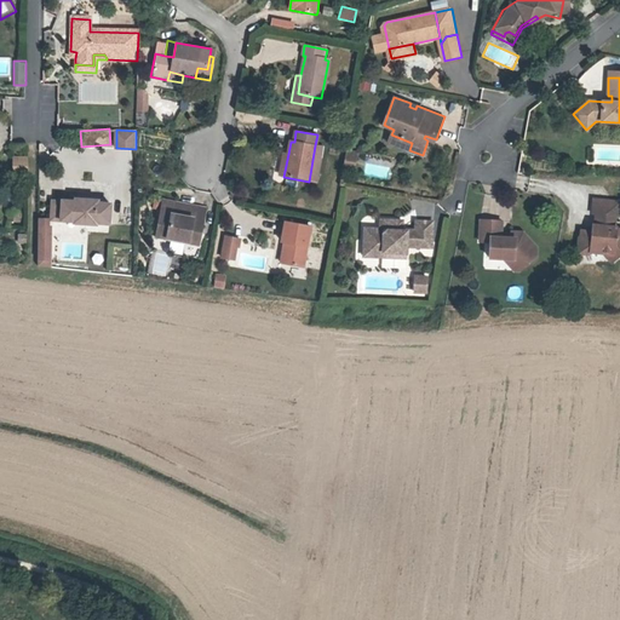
[(412,143),(391,135),(389,142),(409,150),(412,143)]
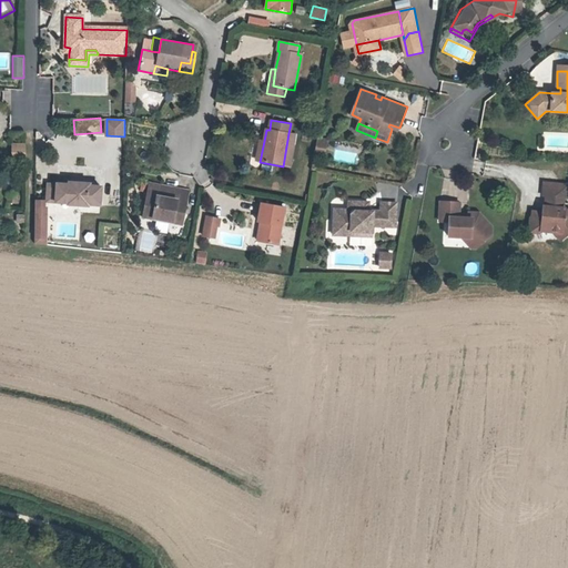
[(296,134),(288,133),(283,166),(290,168),(296,134)]
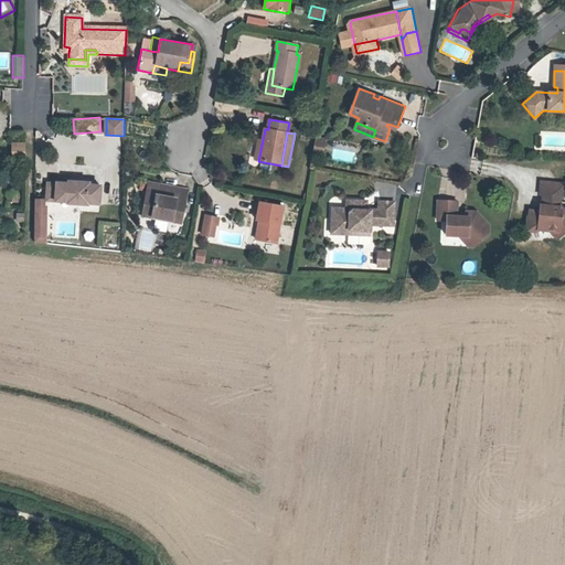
[(324,152),(324,137),(313,137),(313,152),(324,152)]
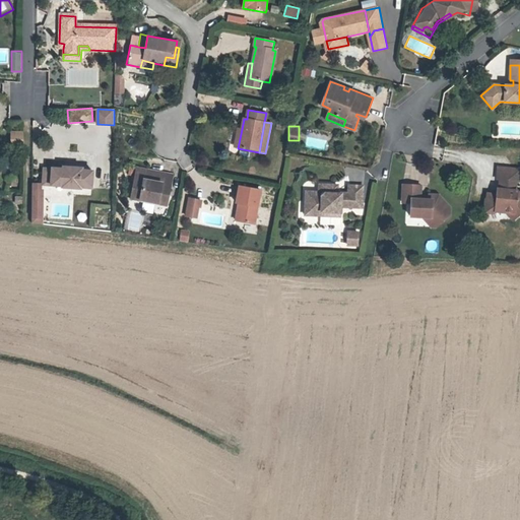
[(233,146),(238,148),(242,129),(237,128),(233,146)]
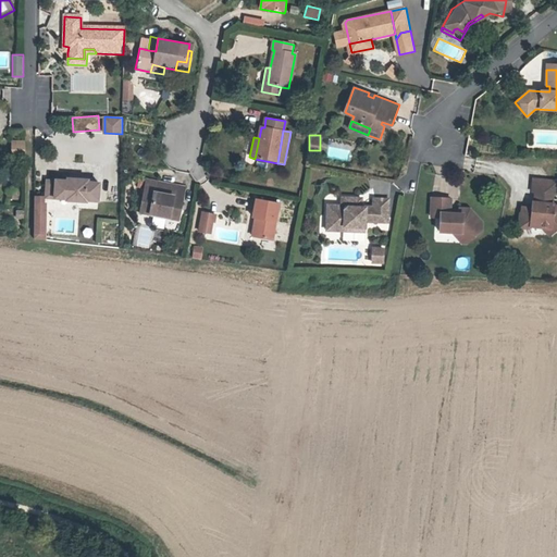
[(24,160),(24,146),(12,145),(12,160),(24,160)]
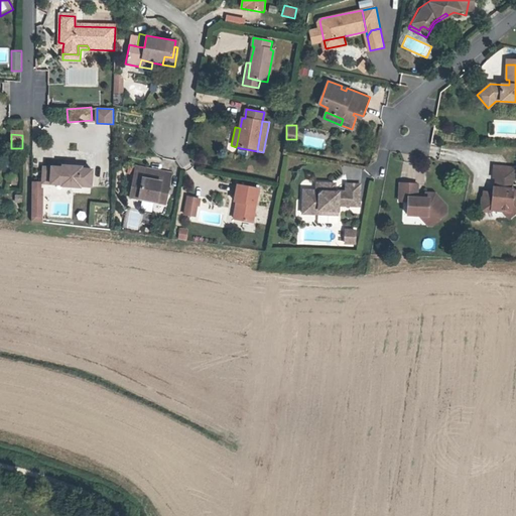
[(515,166),(494,164),(493,175),(494,176),(513,177),(515,177),(515,166)]
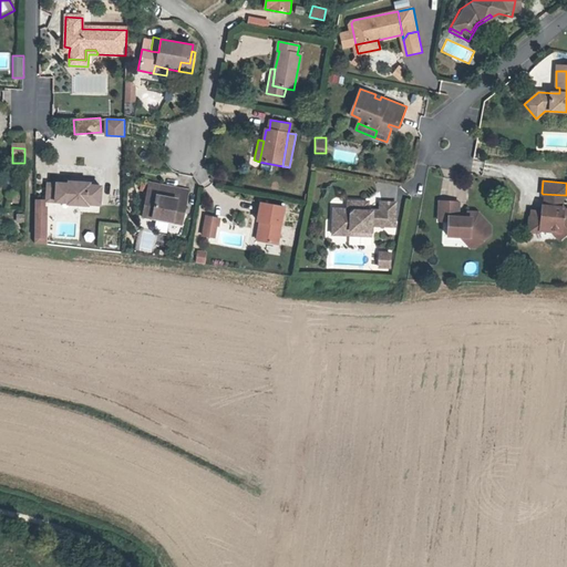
[(58,184),(49,184),(48,200),(69,203),(69,204),(89,206),(89,204),(101,205),(102,186),(90,185),(91,184),(70,182),(70,184),(58,184)]
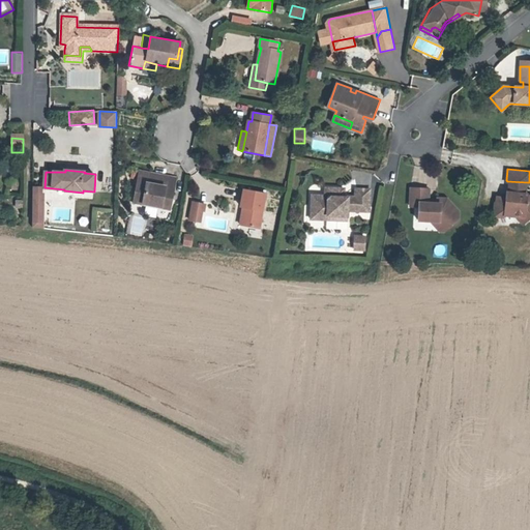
[(141,171),(136,201),(172,207),(175,186),(163,184),(165,174),(141,171)]
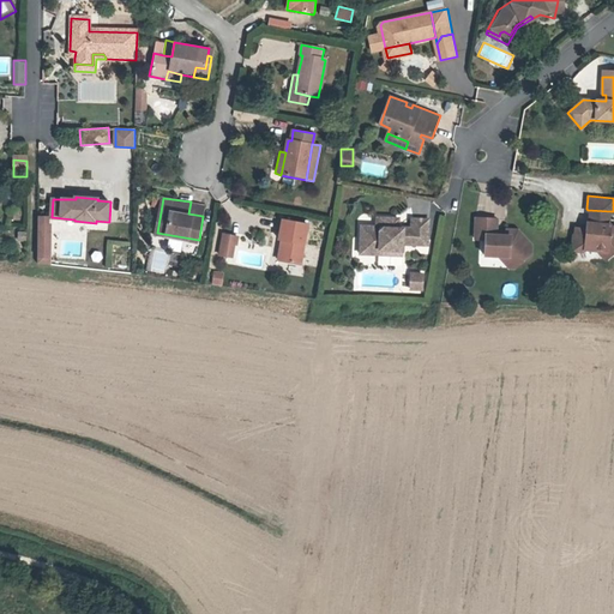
[(205,205),(191,202),(188,214),(203,216),(205,205)]
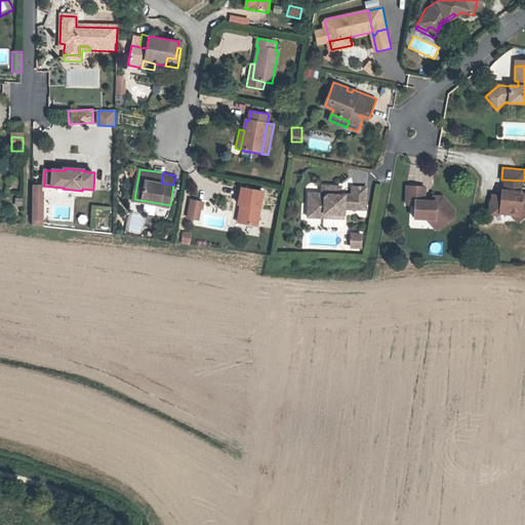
[(522,180),(502,179),(501,189),(521,191),(522,180)]
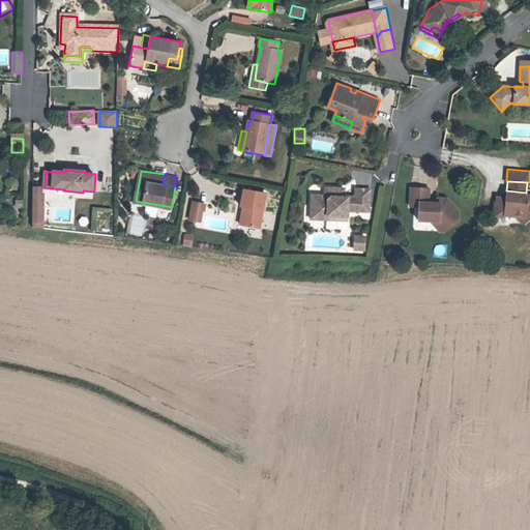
[(13,183),(5,183),(5,192),(13,192),(13,183)]
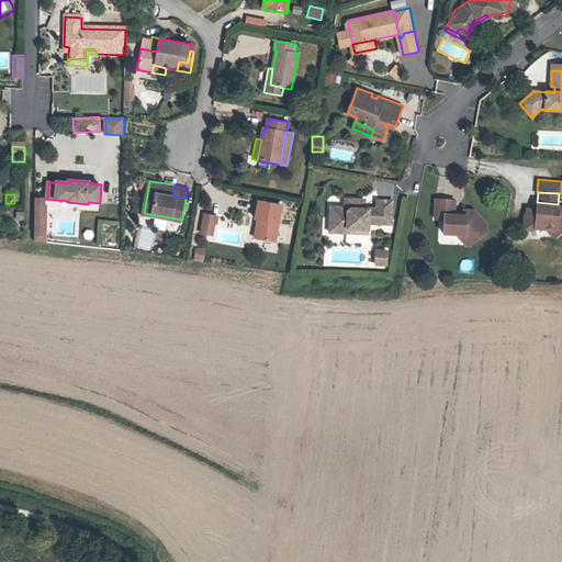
[(441,233),(454,234),(464,234),(471,243),(484,231),(485,224),(472,210),(461,209),(461,212),(461,214),(452,214),(452,211),(453,199),(434,198),(433,217),(442,217),(441,233)]
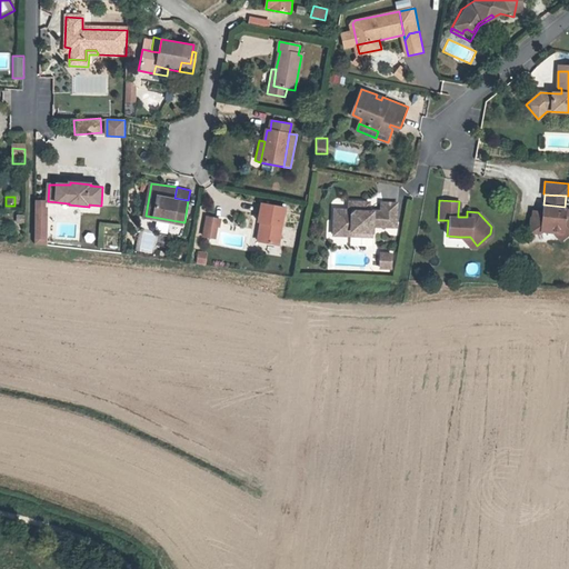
[(349,209),(335,209),(333,235),(352,235),(352,231),(373,231),(373,225),(396,226),(397,202),(381,202),(381,211),(369,211),(363,210),(363,201),(349,201),(349,209)]
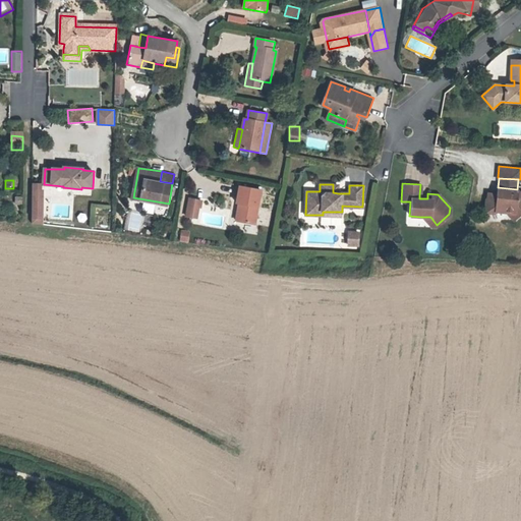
[(239,221),(259,224),(264,189),(241,186),(239,204),(242,205),(239,221)]
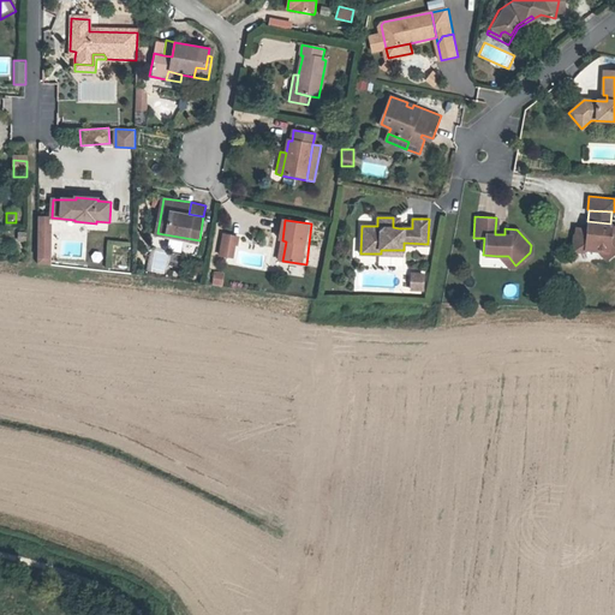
[(610,224),(587,221),(587,228),(577,227),(577,233),(574,234),(573,242),(575,244),(574,249),(583,250),(586,248),(597,249),(597,248),(608,249),(611,254),(614,250),(614,226),(610,226),(610,224)]
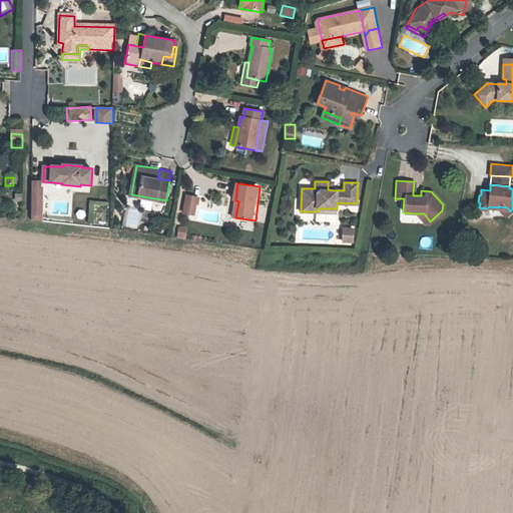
[(32,187),(32,200),(43,200),(43,187),(32,187)]
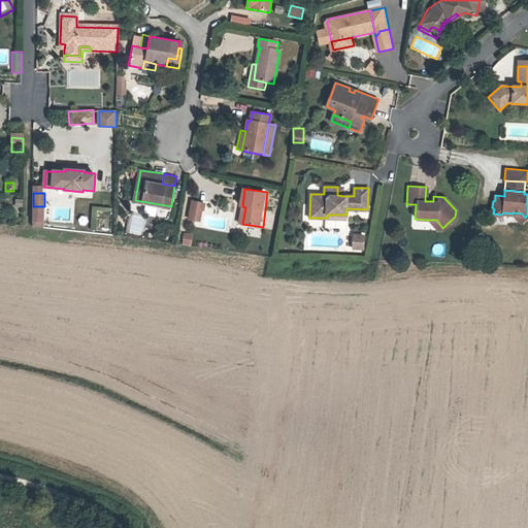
[(190,199),(187,219),(200,221),(204,202),(190,199)]
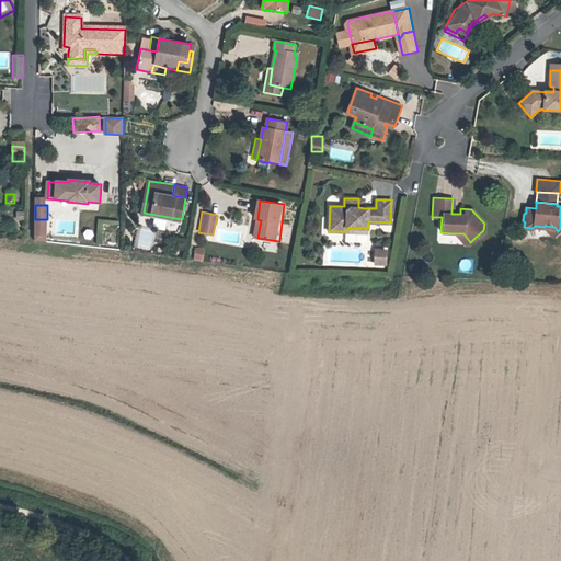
[(35,219),(35,233),(47,233),(47,219),(35,219)]
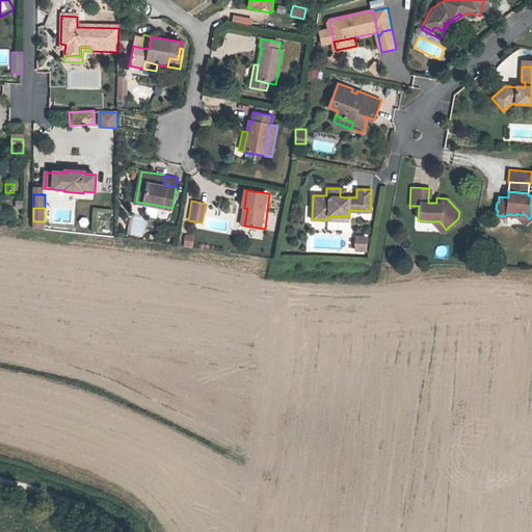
[(516,214),(516,215),(525,223),(529,219),(526,215),(516,214)]
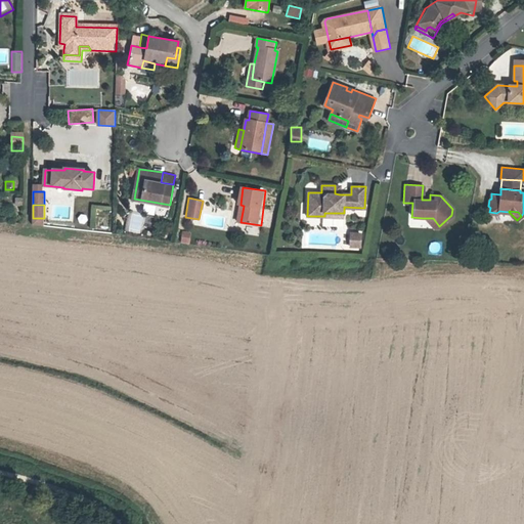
[(433,218),(424,218),(432,228),(437,228),(439,226),(433,218)]
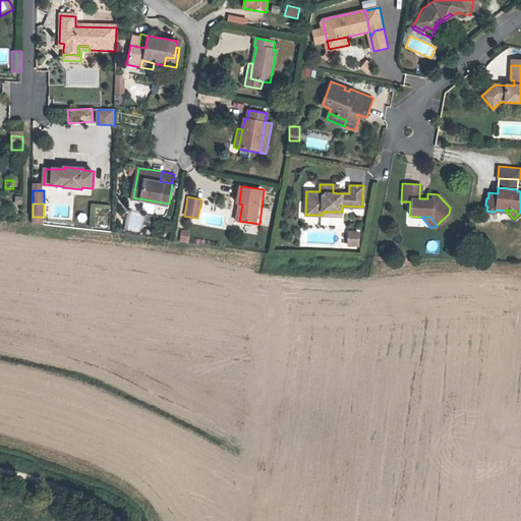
[(179,241),(188,242),(189,230),(180,229),(179,241)]
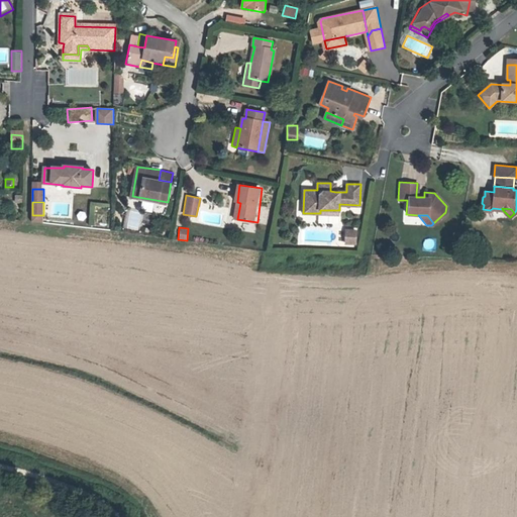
[(343,244),(356,244),(356,228),(343,228),(343,244)]
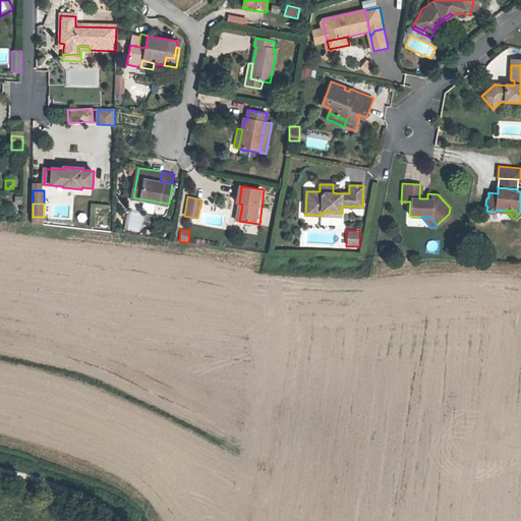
[(506,248),(505,255),(518,257),(519,250),(506,248)]
